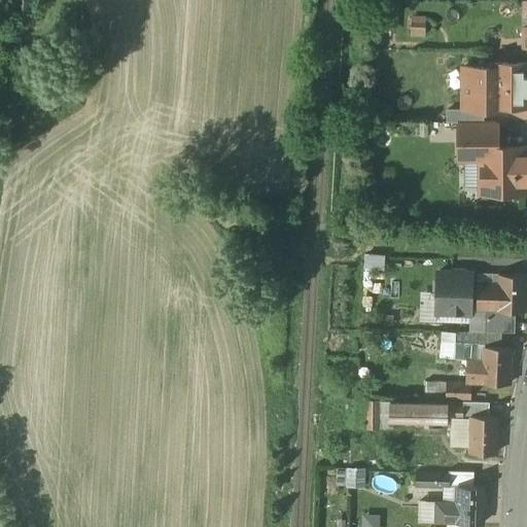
[(37,0),(11,0),(9,23),(35,26),(37,0)]
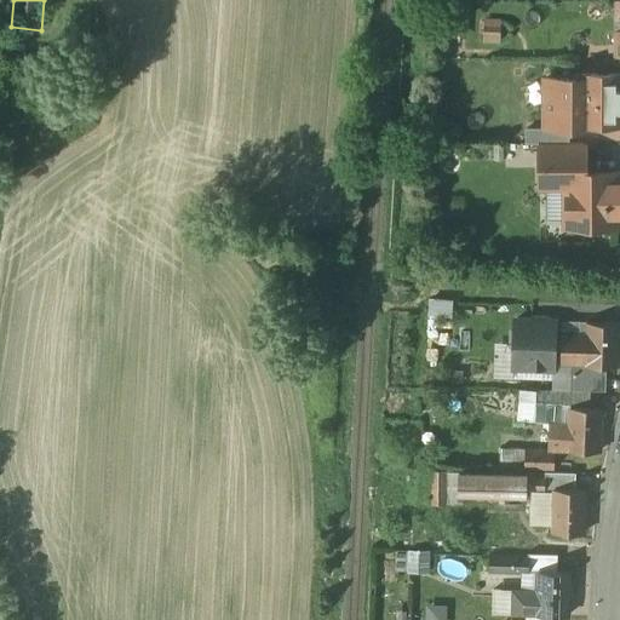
[(619,74),(575,75),(575,79),(577,79),(577,105),(597,105),(597,125),(598,125),(619,124),(619,74)]
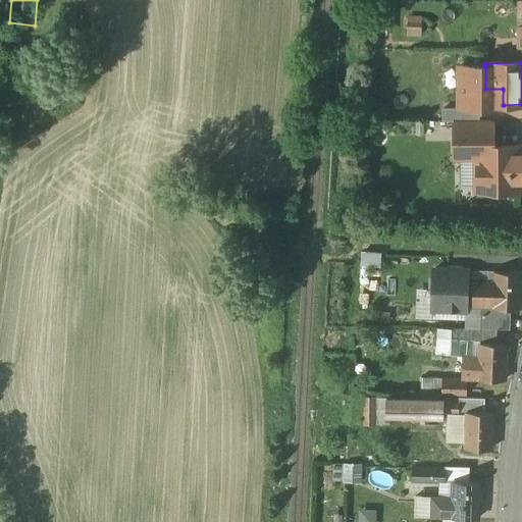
[(484,66),(459,66),(459,109),(504,108),(504,105),(503,105),(503,89),(485,89),(485,66),(484,66)]
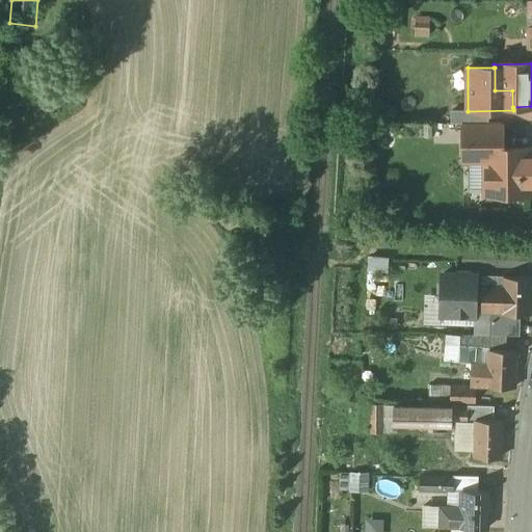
[(501,124),(463,124),(463,160),(481,160),(481,150),(502,150),(501,124)]
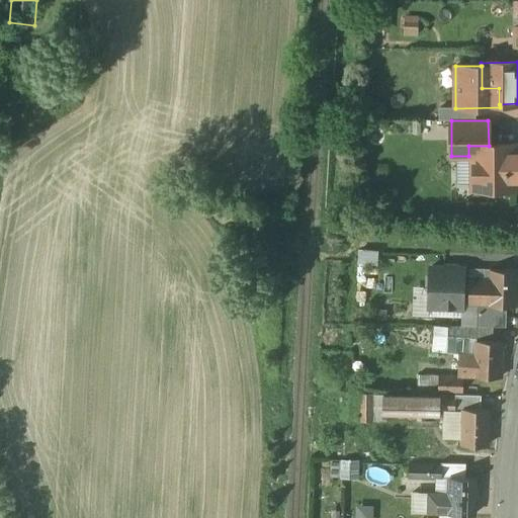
[(489,146),(468,146),(468,156),(468,158),(471,162),(473,161),(473,190),(515,189),(515,179),(517,178),(517,155),(514,156),(514,145),(489,146)]
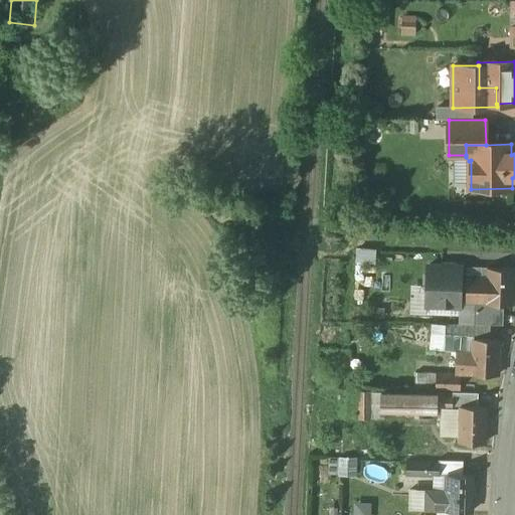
[(360,247),(360,263),(377,264),(378,247),(360,247)]
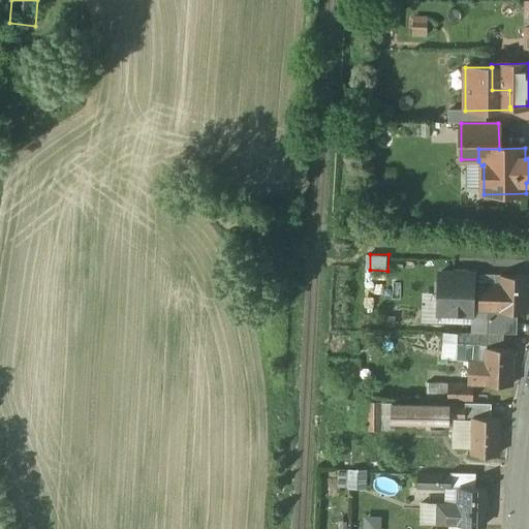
[(473,275),(439,274),(439,278),(436,281),(436,294),(438,298),(438,314),(472,315),(473,275)]
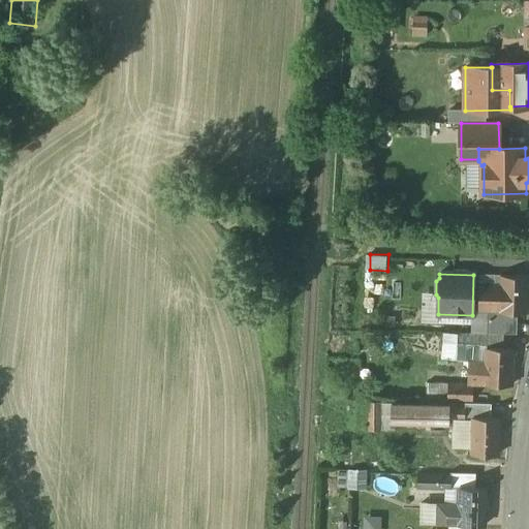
[(528,277),(502,276),(501,289),(480,288),(480,285),(479,285),(478,310),(487,310),(501,311),(500,313),(518,314),(526,314),(528,277)]
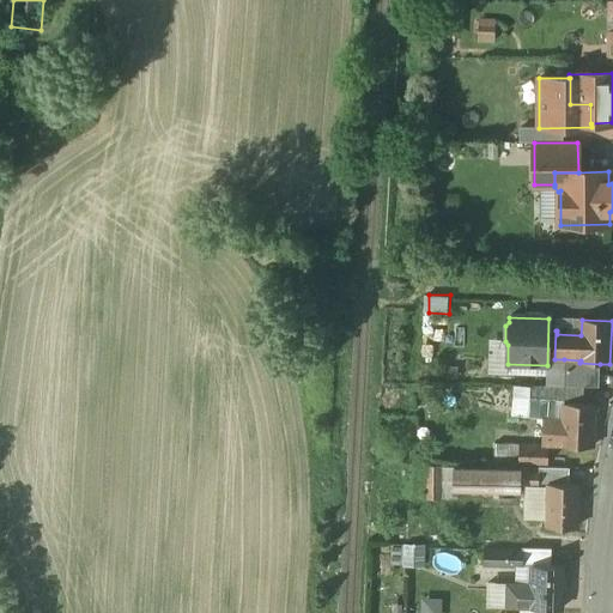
[(600,364),(580,363),(581,360),(564,359),(563,387),(599,388),(600,364)]
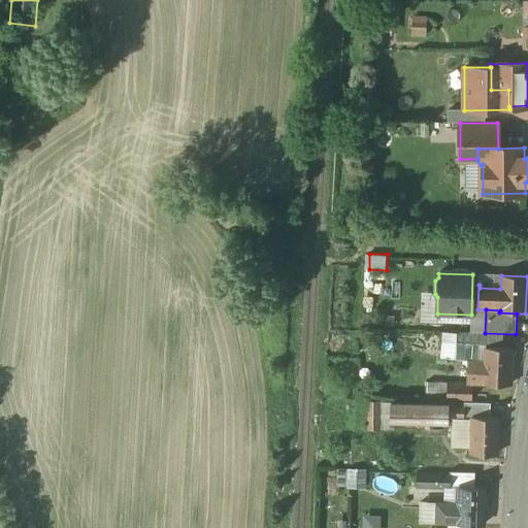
[(512,349),(486,348),(486,362),(467,361),(467,385),(472,385),(510,386),(512,349)]
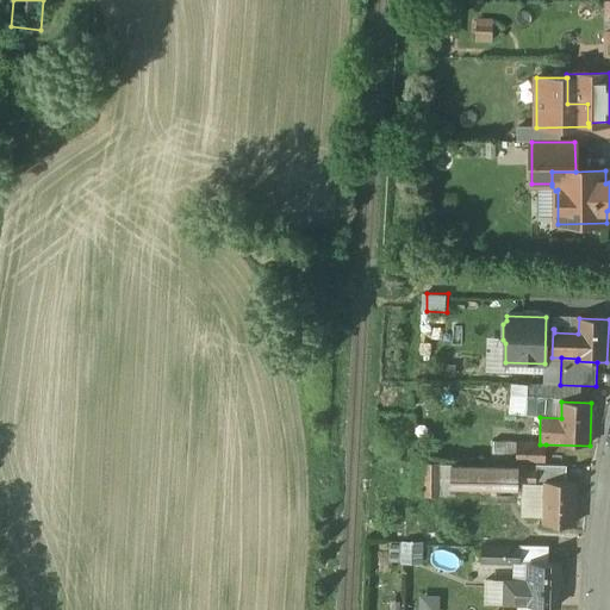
[(517,443),(492,442),(492,461),(516,462),(517,443)]
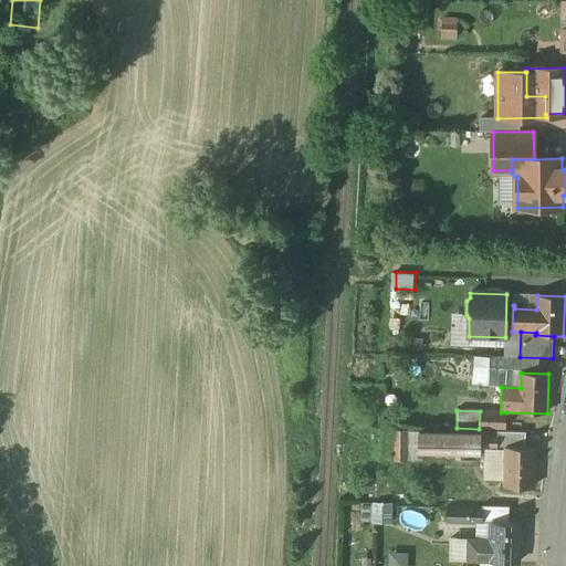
[(501,412),(480,411),(479,429),(506,430),(506,412),(501,412)]
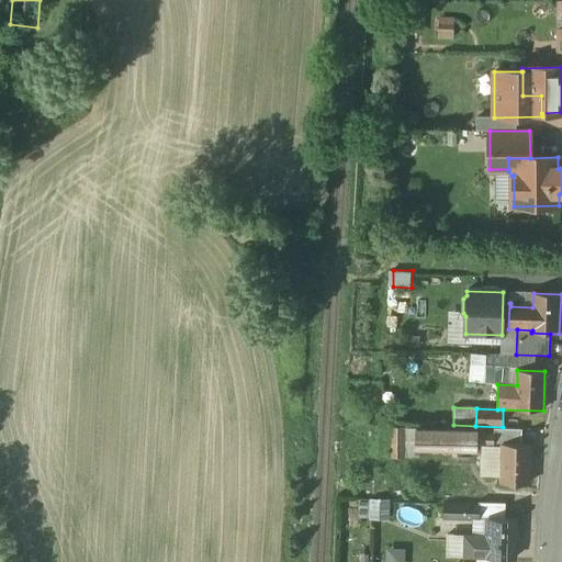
[(444,429),(419,429),(419,445),(444,446),(444,429)]
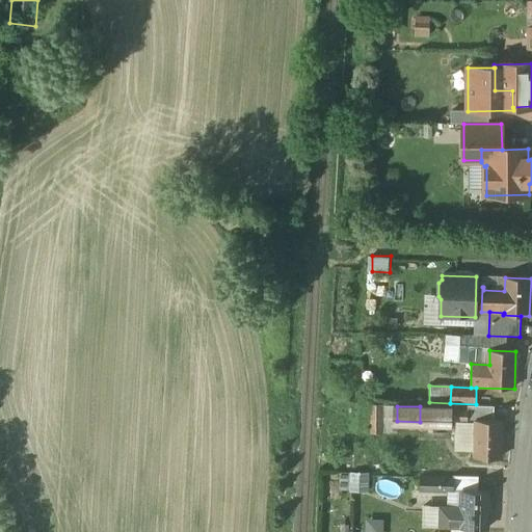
[(468,408),(420,406),(420,422),(468,423),(469,408),(468,408)]
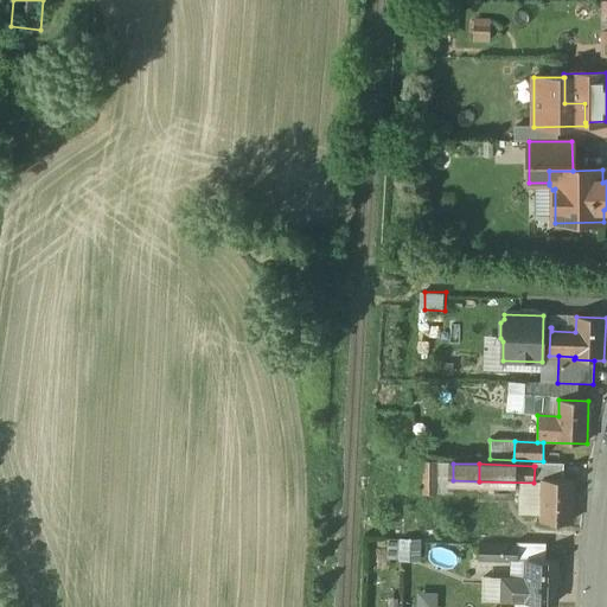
[(561,464),(534,464),(534,466),(535,466),(534,483),(543,484),(543,480),(561,480),(561,464)]
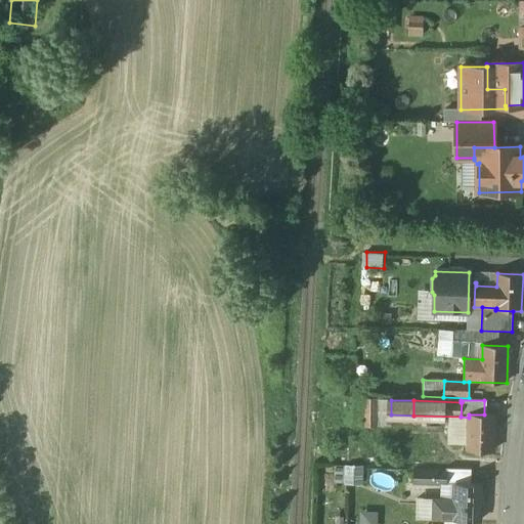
[(484,415),(469,415),(469,418),(468,451),(493,452),(494,416),(484,415)]
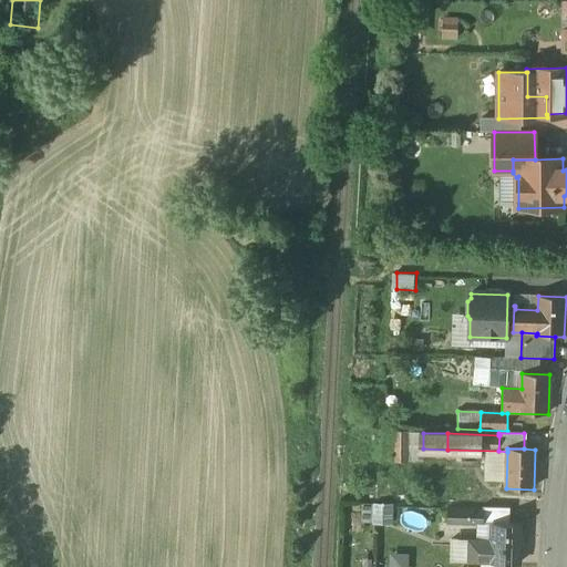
[(363,504),(363,523),(393,523),(393,504),(363,504)]
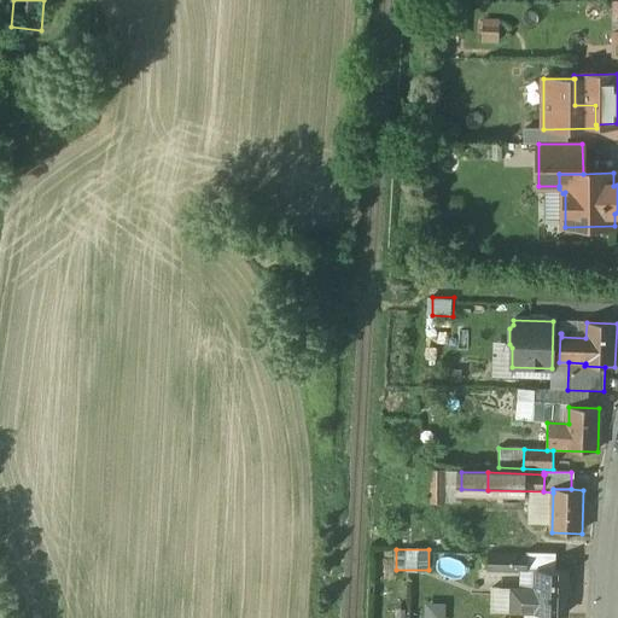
[(557,554),(526,553),(525,555),(528,555),(526,572),(537,572),(537,571),(555,571),(557,554)]
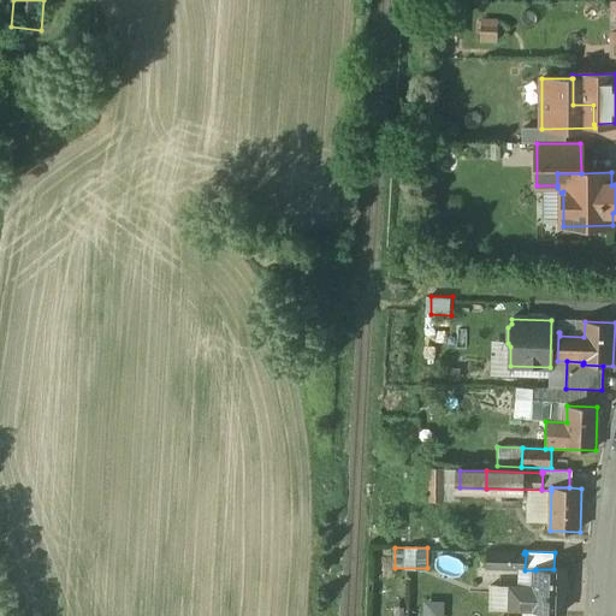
[(523,554),(485,552),(485,569),(525,570),(526,554),(523,554)]
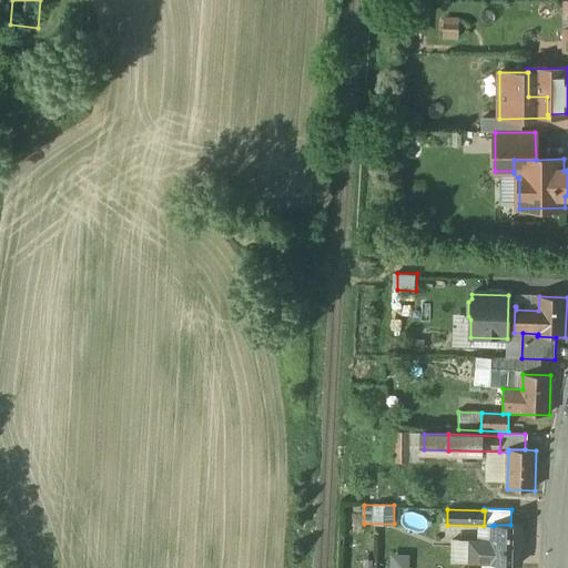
[(510,525),(494,525),(494,526),(493,541),(469,541),(468,564),(520,566),(521,526),(510,525)]
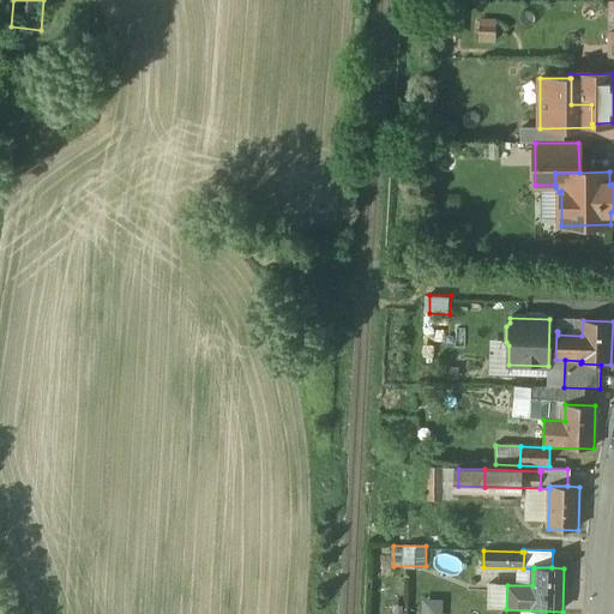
[(443,613),(444,601),(425,600),(423,613),(443,613)]
